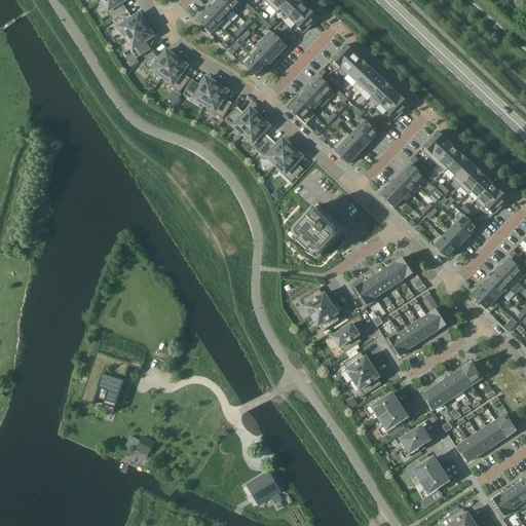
[(102,0),(106,6),(104,8),(112,21),(125,11),(120,3),(125,0),(102,0)]
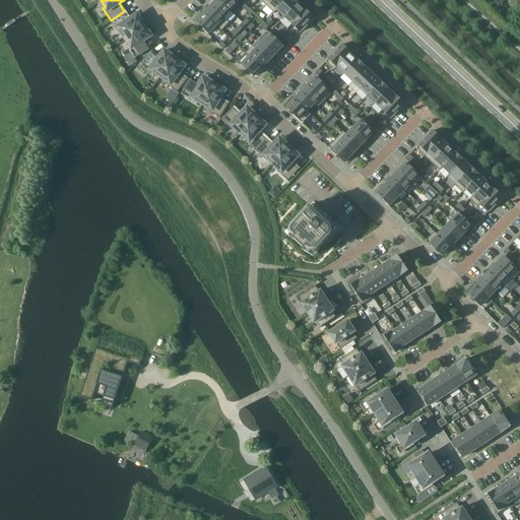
[(230,11),(217,0),(215,0),(210,6),(223,18),(230,11)]
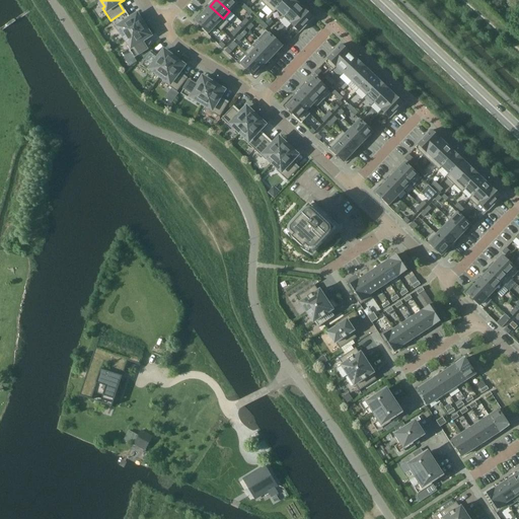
[(237,3),(233,0),(217,0),(229,11),(237,3)]
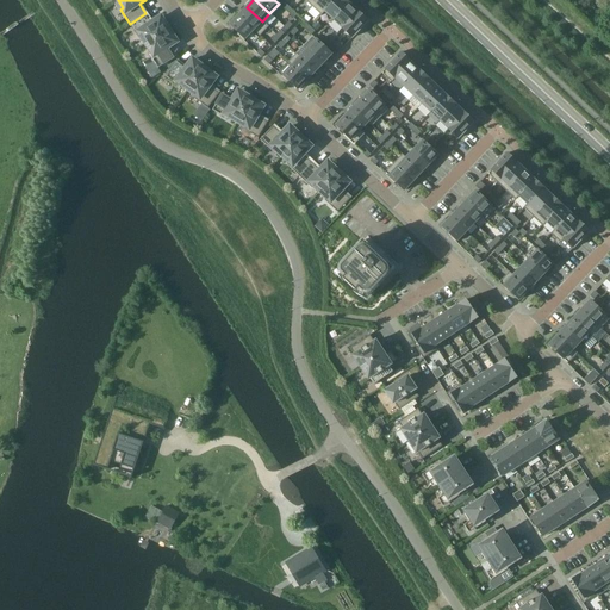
[(325,11),(335,0),(318,0),(312,7),(322,16),(325,12),(325,11)]
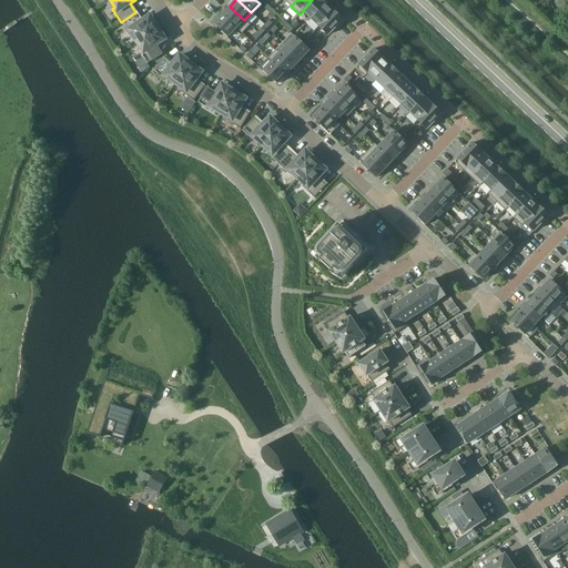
[(311,19),(325,3),(321,0),(312,0),(303,10),(303,11),(311,19)]
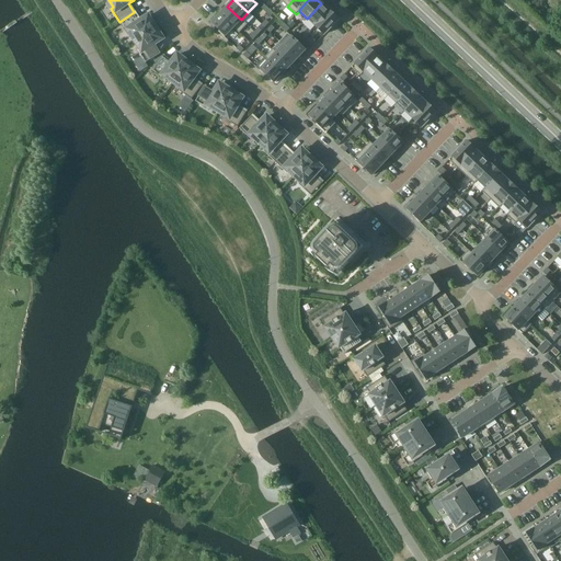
[(316,26),(330,11),(321,3),(307,19),(316,26)]
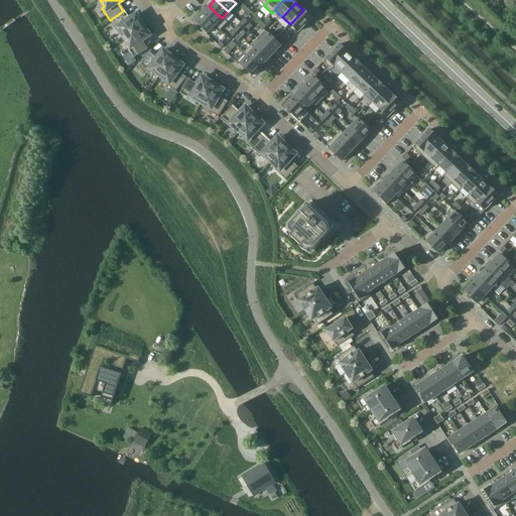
[(222,18),(209,6),(203,13),(215,25),(222,18)]
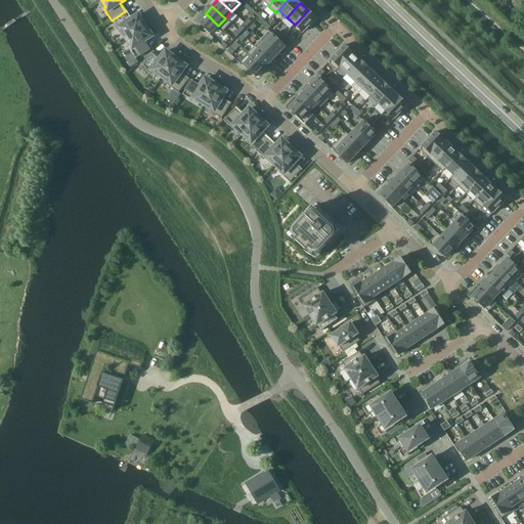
[(303,32),(316,18),(308,10),(295,25),(303,32)]
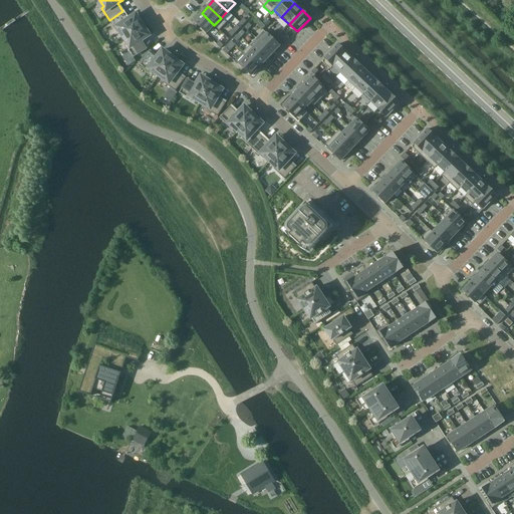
[(123,37),(144,24),(140,18),(139,19),(136,14),(127,20),(122,11),(109,20),(117,32),(119,31),(123,37)]
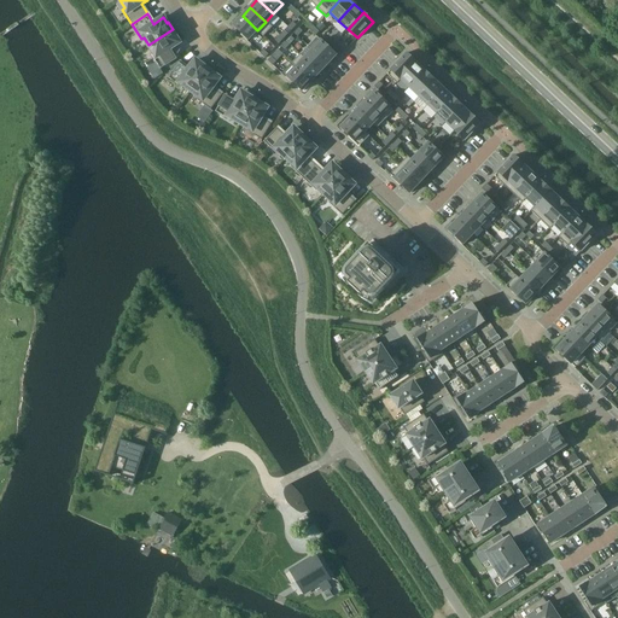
[(248,41),(257,30),(243,16),(233,25),(243,34),(240,35),(248,41)]
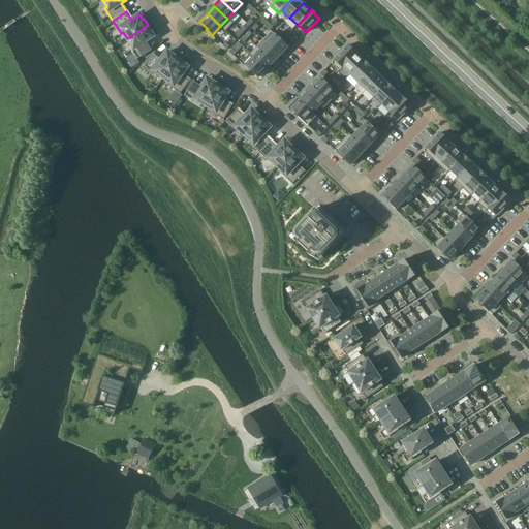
[(152,31),(148,25),(127,38),(131,44),(129,47),(137,59),(151,51),(145,41),(154,36),(151,32),(152,31)]
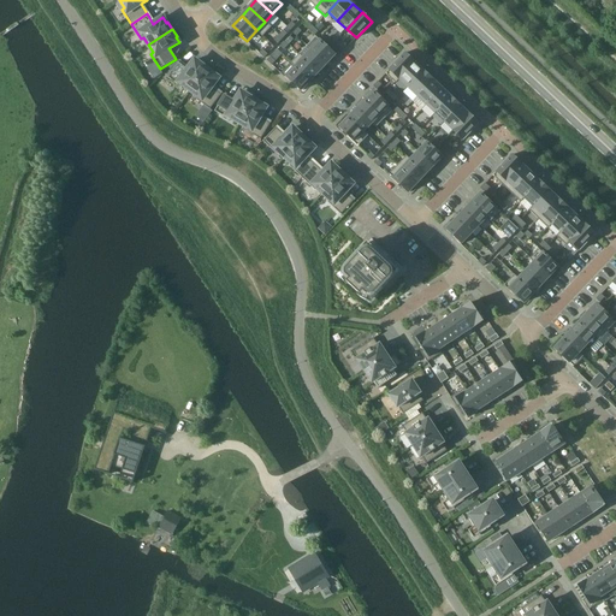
[(320,41),(311,49),(326,64),(335,55),(320,41)]
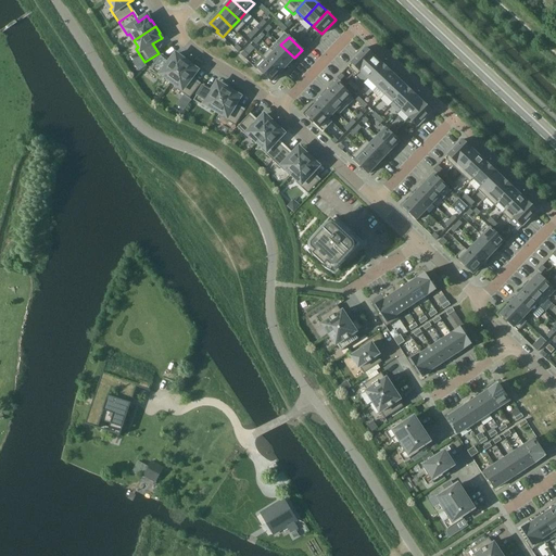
[(294,58),(280,45),(274,52),(287,65),(294,58)]
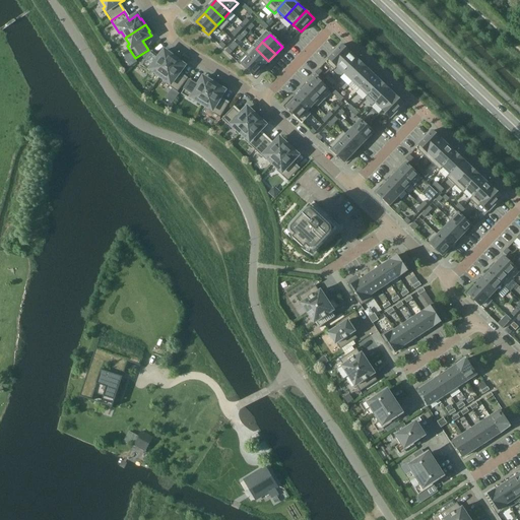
[(337,66),(350,53),(341,45),(325,62),(334,70),(337,67),(337,66)]
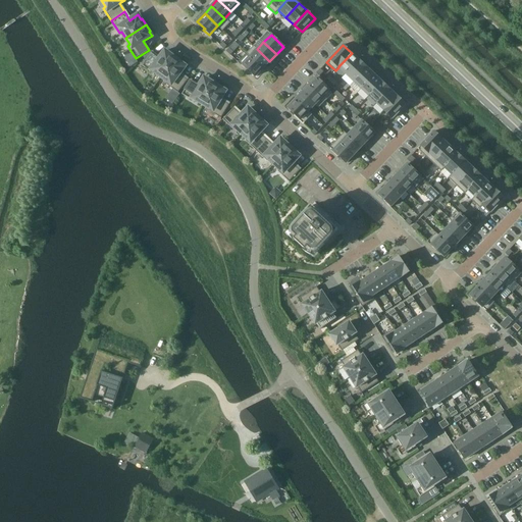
[(257,49),(254,46),(246,53),(250,57),(250,56),(263,68),(269,61),(257,49)]
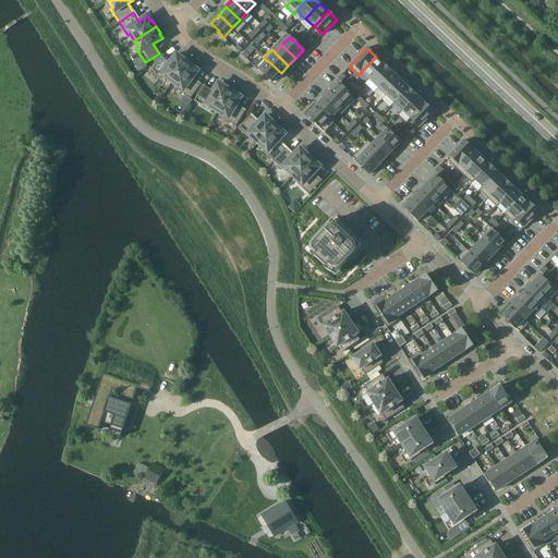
[(172,82),(187,61),(182,57),(181,58),(177,55),(170,63),(161,57),(152,70),(165,80),(166,77),(172,82)]
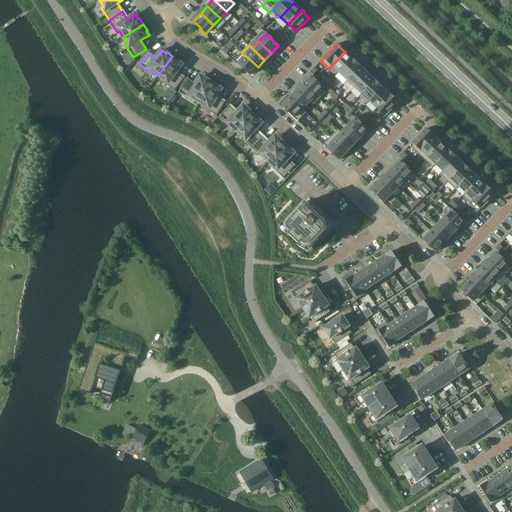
[(339,72),(352,59),(345,52),(332,65),(332,66),(339,72)]
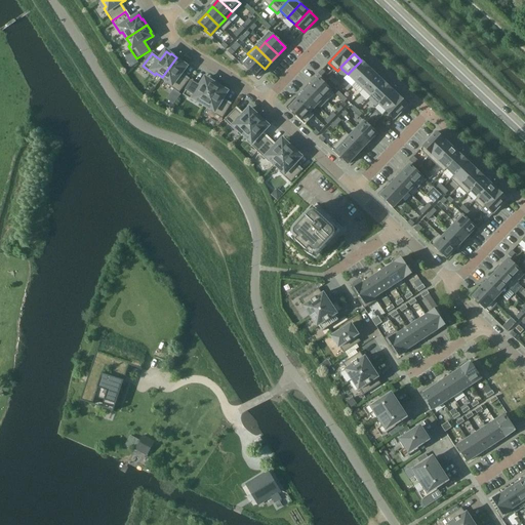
[(251,56),(251,57),(243,66),(248,71),(249,70),(257,77),(265,69),(251,56)]
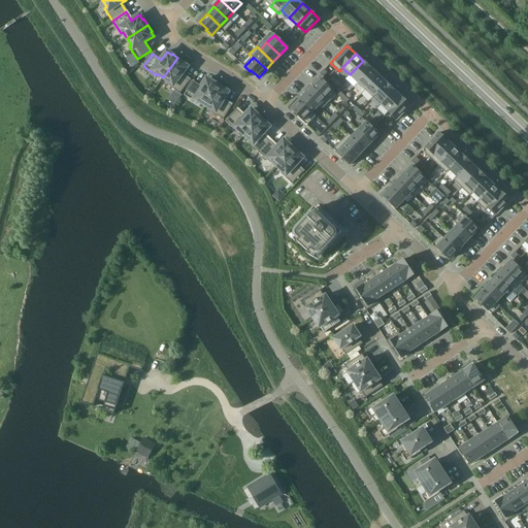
[(184,63),(177,58),(163,77),(169,83),(167,85),(180,94),(190,81),(182,75),(188,67),(183,64),(184,63)]
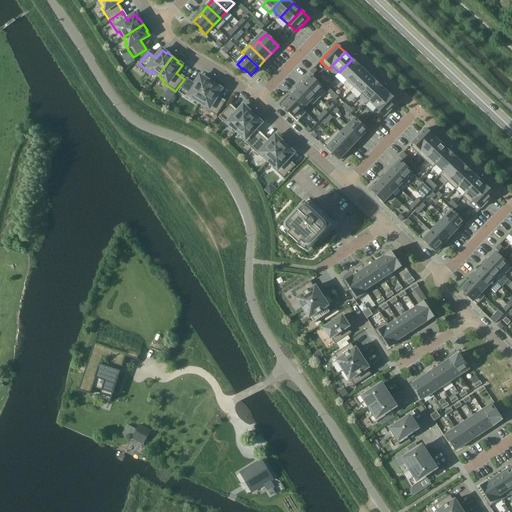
[(347,80),(360,66),(352,59),(339,72),(347,80)]
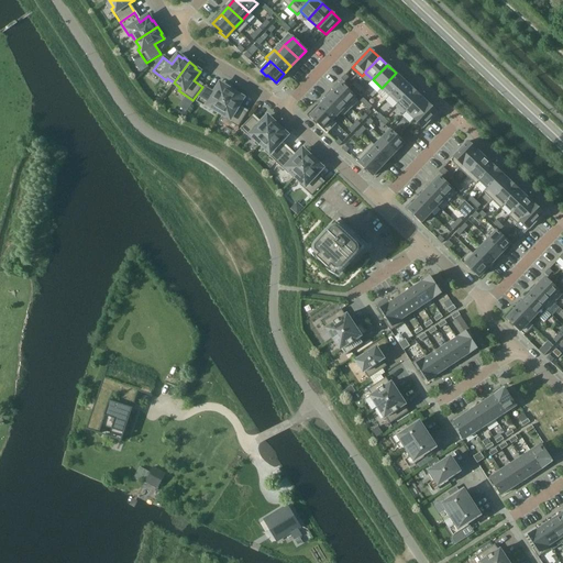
[(389,96),(404,80),(396,73),(382,88),(389,96)]
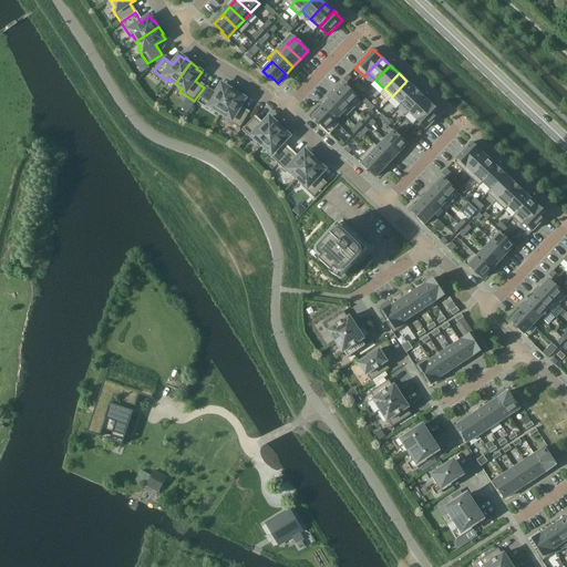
[(401,104),(415,89),(406,81),(392,96),(401,104)]
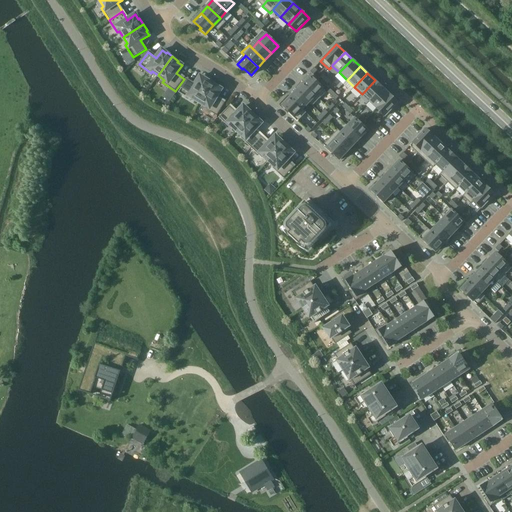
[(199,102),(211,82),(205,78),(205,79),(200,76),(195,84),(186,79),(178,93),(191,100),(193,98),(199,102)]
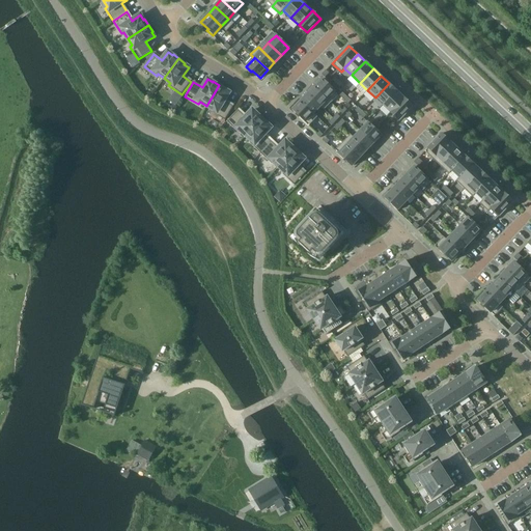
[(322,79),(314,87),(331,103),(338,94),(322,79)]
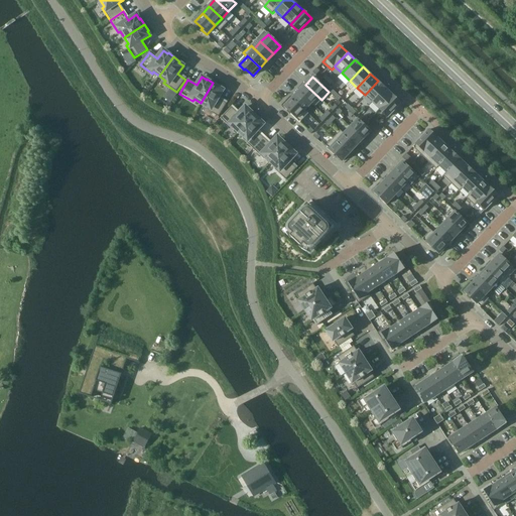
[(373,102),(385,89),(378,81),(365,95),(373,102)]
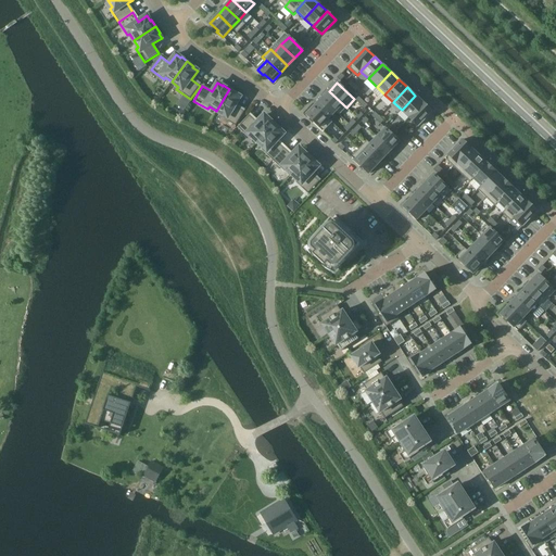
[(236,92),(229,89),(216,111),(223,115),(222,117),(236,126),(244,112),(235,105),(240,97),(236,93),(236,92)]
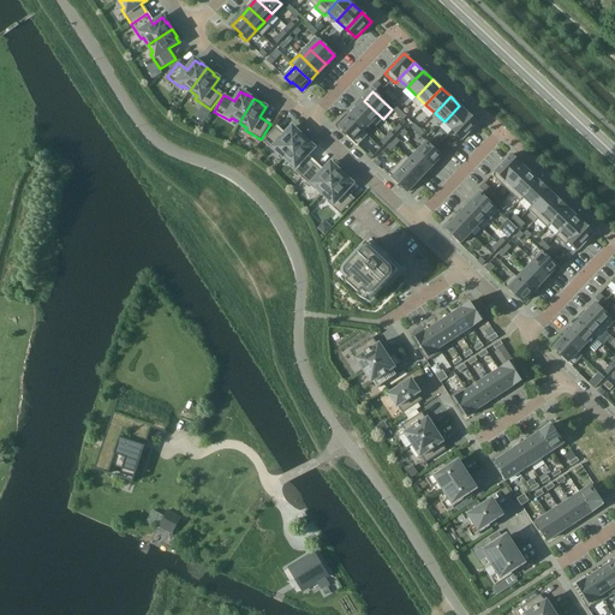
[(383,119),(364,101),(356,109),(371,124),(375,127),(383,119)]
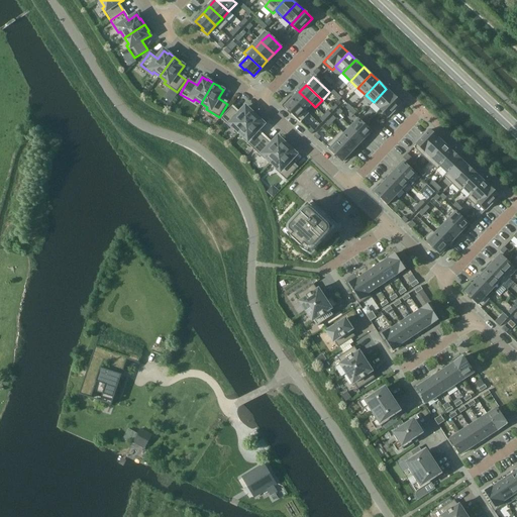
[(381,109),(394,96),(386,89),(374,102),(381,109)]
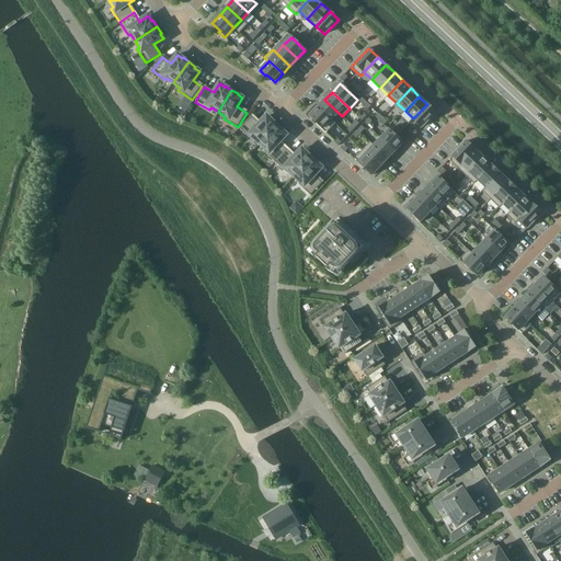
[(339,113),(324,100),(318,107),(331,121),(332,119),(339,113)]
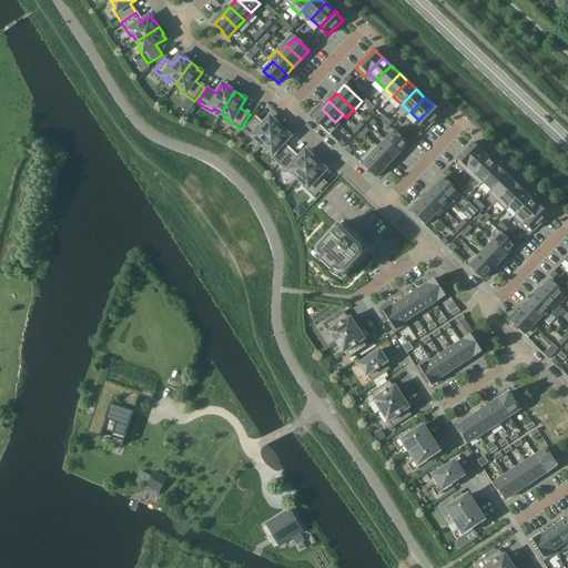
[(427,129),(442,114),(433,105),(418,120),(427,129)]
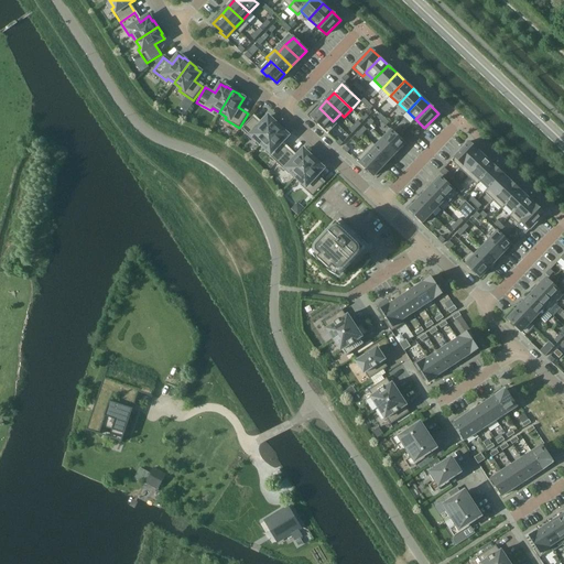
[(333,121),(320,108),(311,116),(320,123),(317,126),(327,134),(337,125),(334,120),(333,121)]
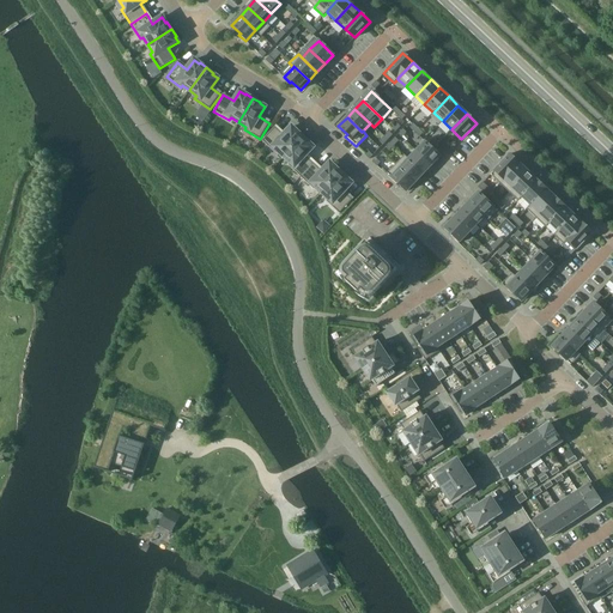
[(284,157),(303,137),(297,131),(296,132),(291,127),(284,135),(274,127),(262,140),(275,153),(277,151),(284,157)]
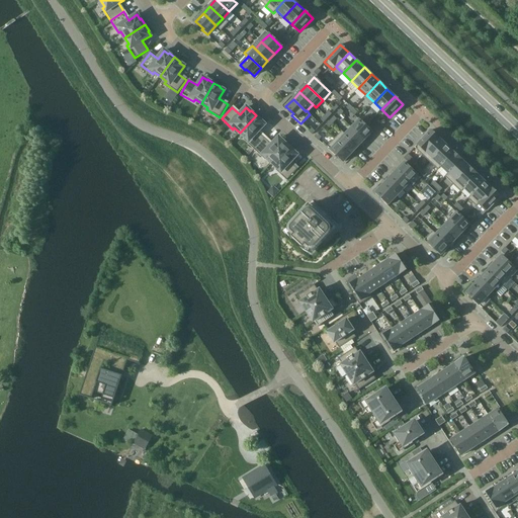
[(261,119),(256,115),(240,133),(245,138),(243,140),(254,150),(265,138),(258,132),(264,124),(260,120),(261,119)]
